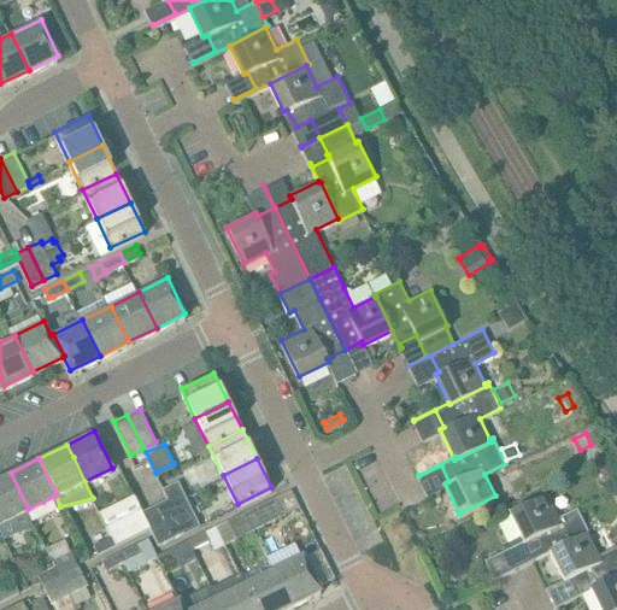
[(616,473),(612,462),(601,468),(607,479),(616,473)]
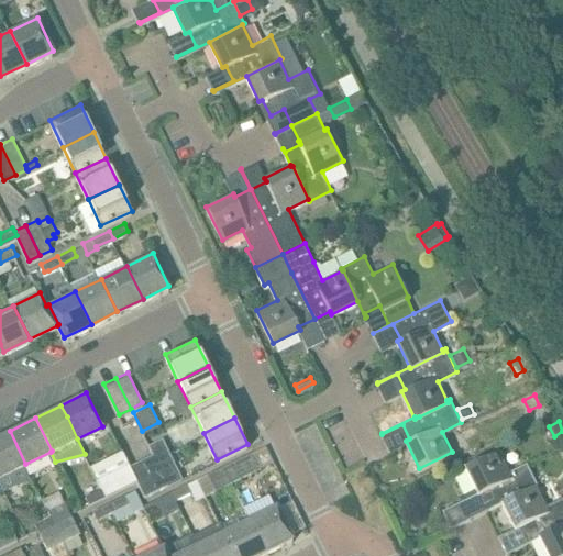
[(10,431),(0,434),(0,476),(25,464),(10,431)]
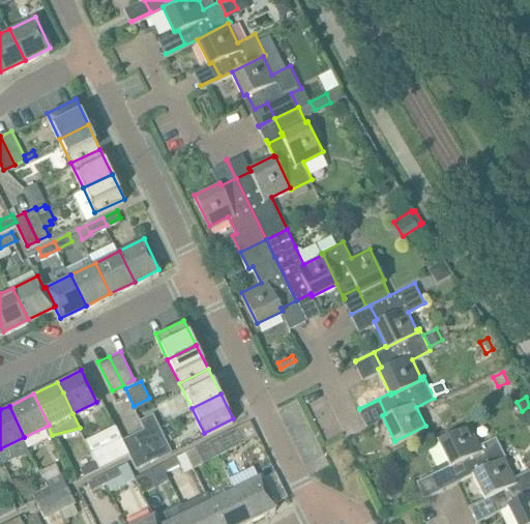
[(110,450),(96,458),(99,465),(128,450),(121,436),(115,423),(99,430),(110,450)]
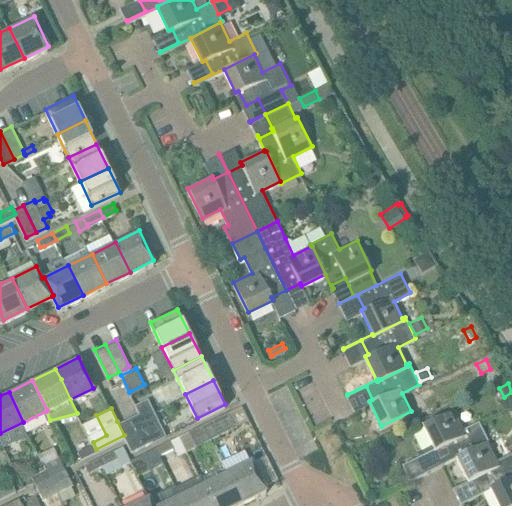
[(445,461),(457,455),(456,455),(487,440),(487,441),(489,440),(479,420),(462,428),(453,408),(423,423),(435,448),(438,446),(445,461)]
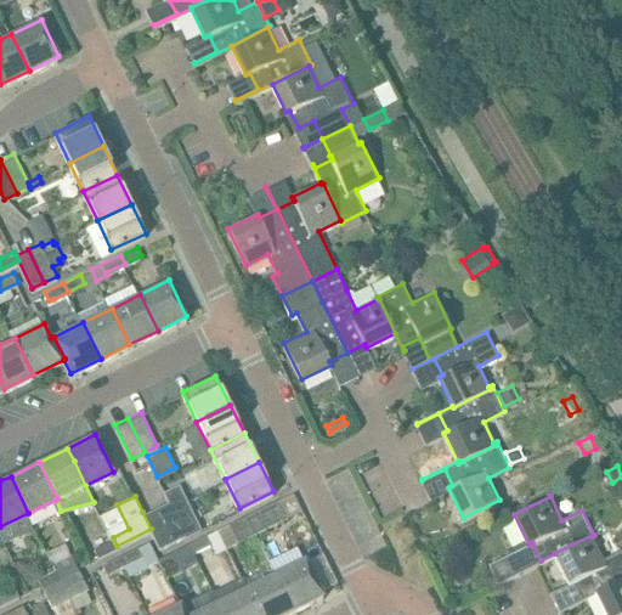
[(173,540),(185,532),(169,500),(156,506),(173,540)]
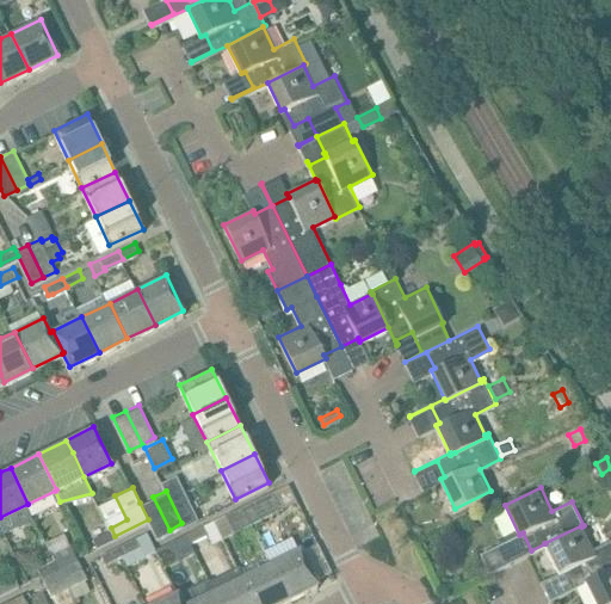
[(271,491),(244,505),(252,522),(281,507),(271,491)]
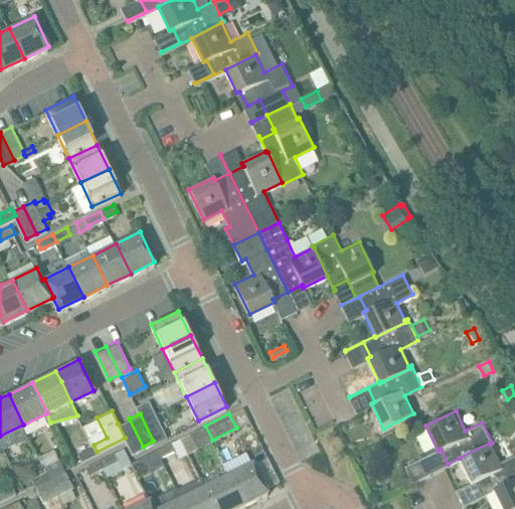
[(132,452),(143,447),(129,418),(118,423),(125,438),(132,452)]
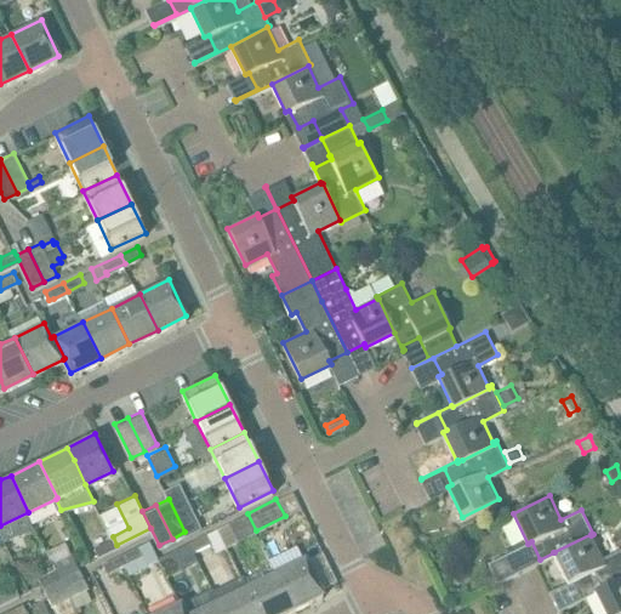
[(248,513),(217,528),(227,545),(256,530),(248,513)]
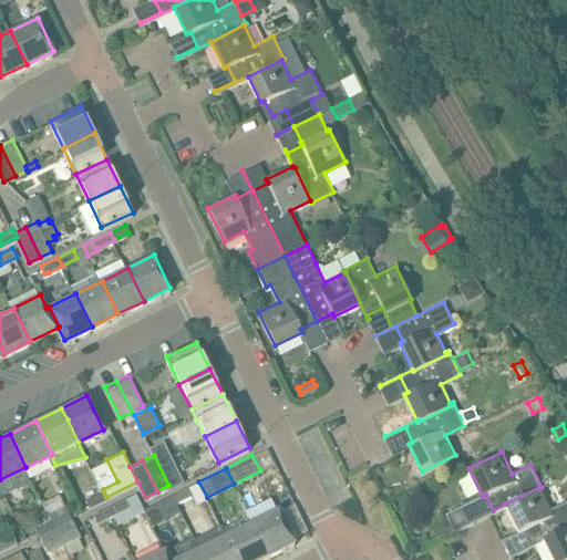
[(207,497),(198,481),(173,494),(176,501),(178,500),(184,512),(197,506),(192,495),(193,494),(197,501),(207,497)]
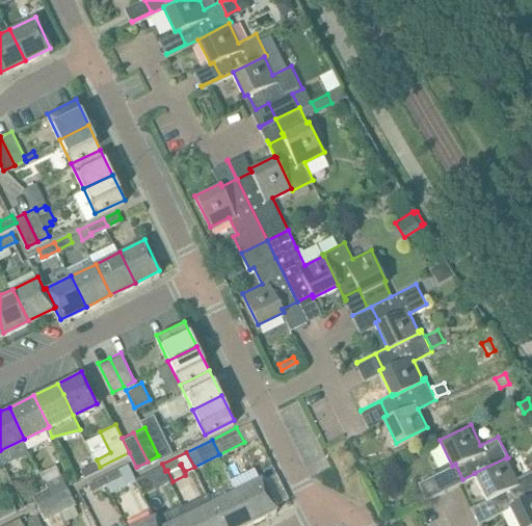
[(509,505),(510,506),(511,506),(510,504),(531,494),(531,469),(515,477),(506,458),(506,457),(474,473),(475,473),(486,498),(489,496),(497,510),(478,520),(478,521),(509,505)]
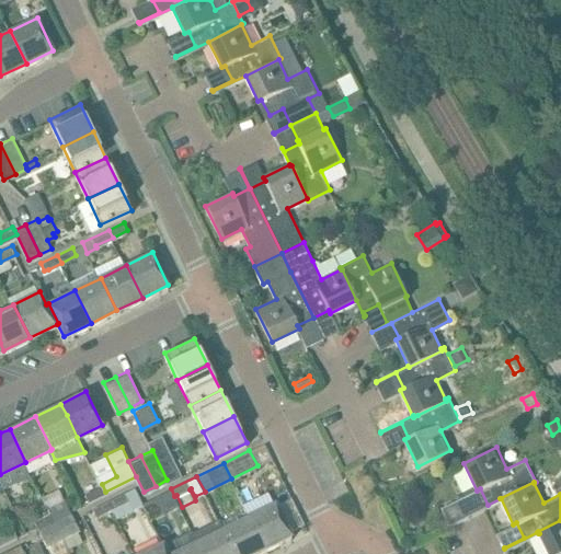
[(102,484),(84,492),(88,500),(105,492),(102,484)]
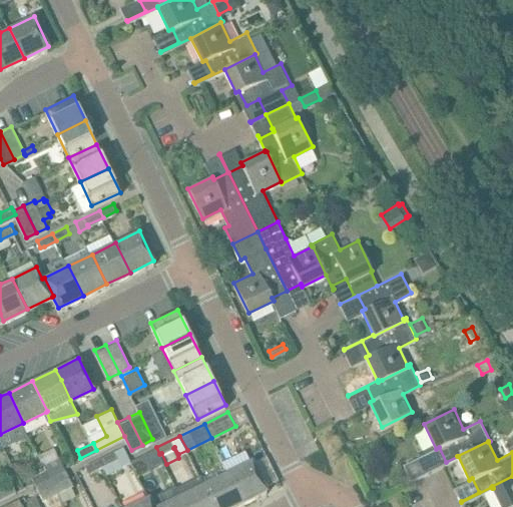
[(100,457),(107,471),(131,460),(123,445),(100,457)]
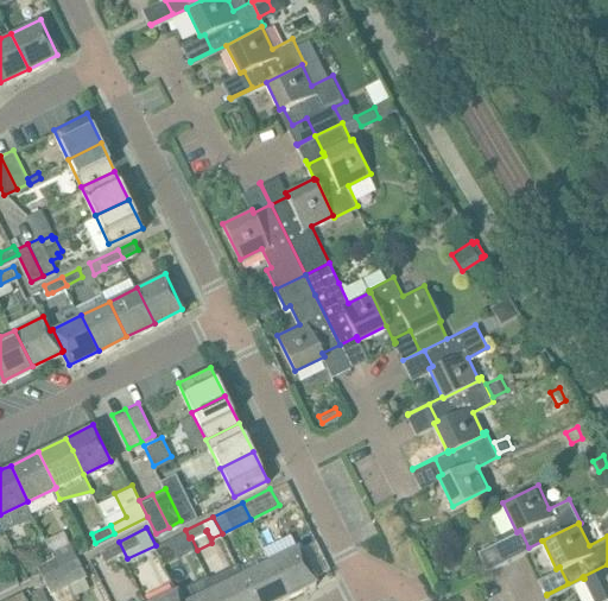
[(172,546),(189,538),(185,530),(168,539),(172,546)]
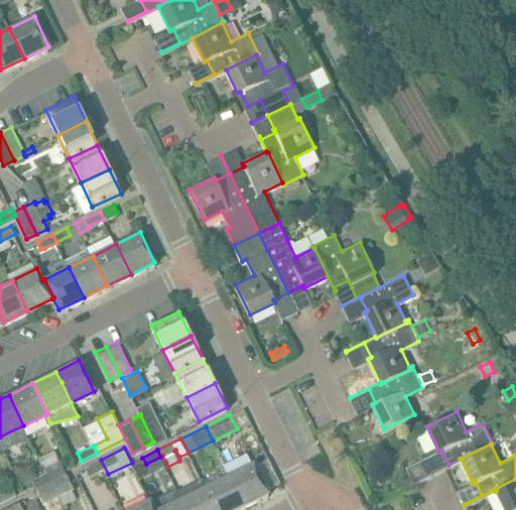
[(59,457),(43,465),(45,470),(48,476),(49,476),(54,486),(70,479),(59,457)]
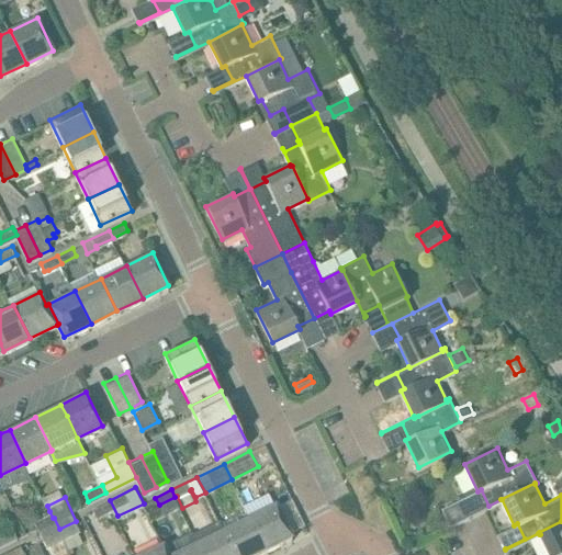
[(470,514),(461,498),(441,507),(450,524),(470,514)]
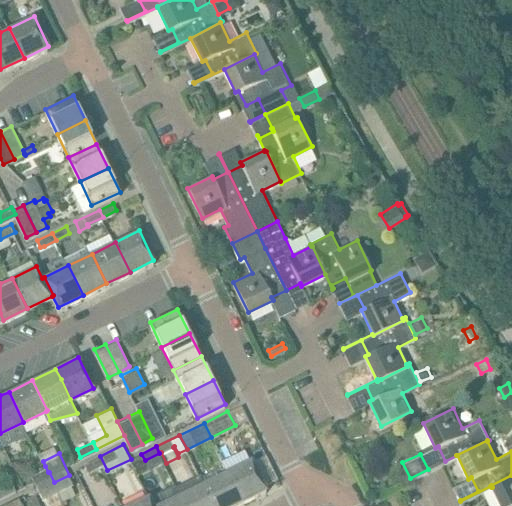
[(107,470),(100,456),(85,463),(88,470),(103,463),(107,471),(107,470)]
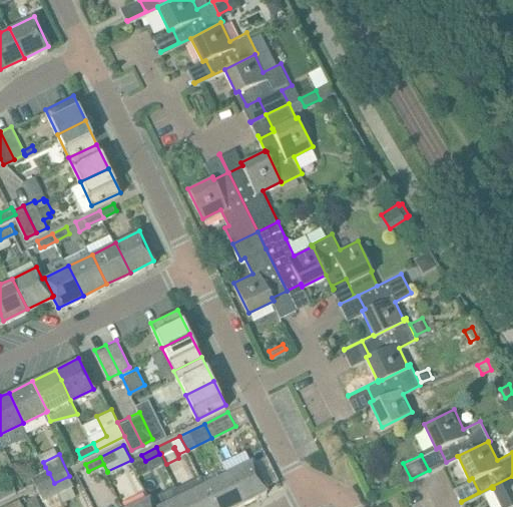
[(221,459),(197,471),(198,474),(214,506),(231,506),(242,502),(227,472),(221,459)]
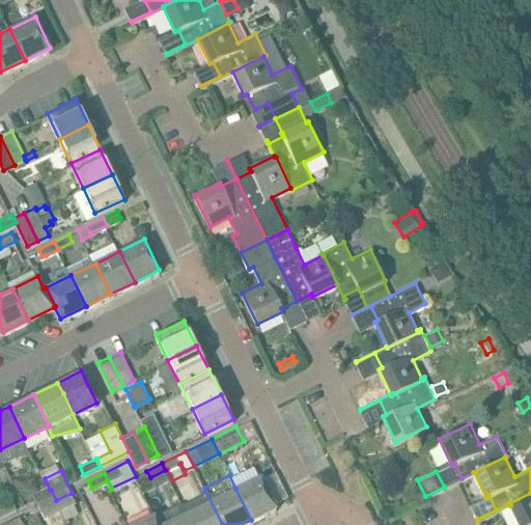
[(260,476),(235,489),(251,520),(276,507),(260,476)]
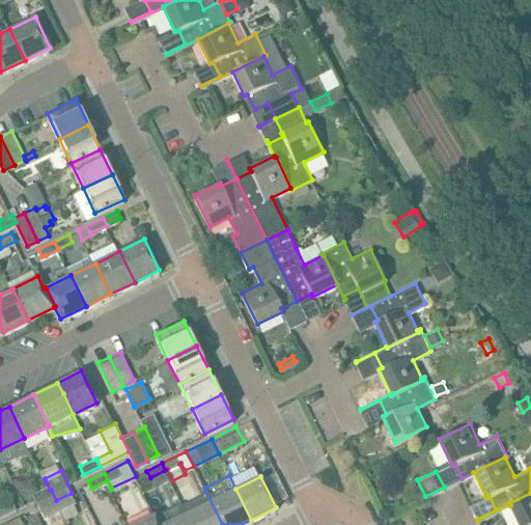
[(32,491),(42,507),(56,500),(51,490),(50,490),(47,484),(32,491)]
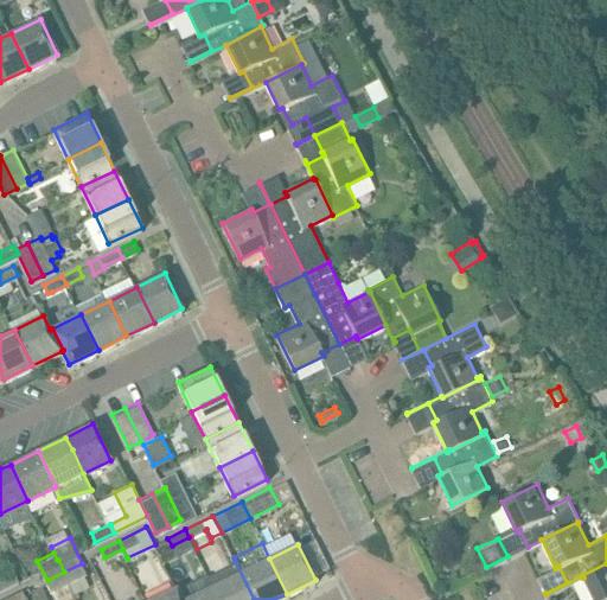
[(219,599),(254,599),(235,561),(208,575),(219,599)]
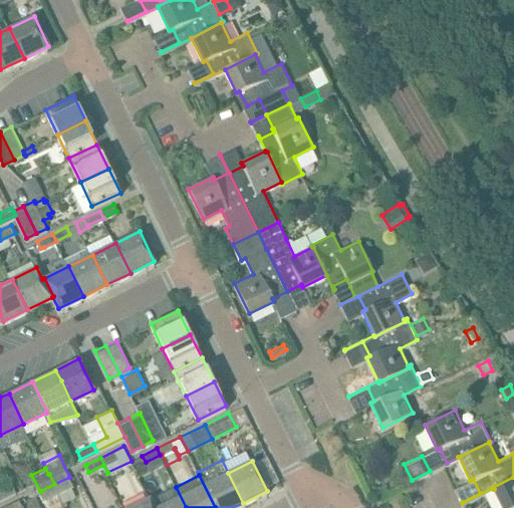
[(75,494),(71,485),(73,484),(69,477),(54,484),(58,492),(62,500),(75,494)]
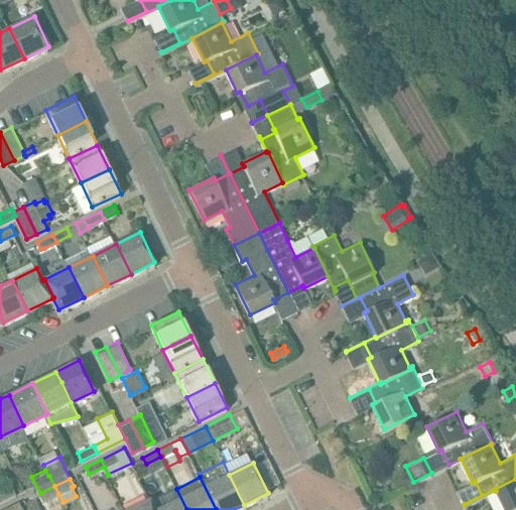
[(515,509),(515,479),(495,489),(496,491),(495,491),(503,509),(515,509)]
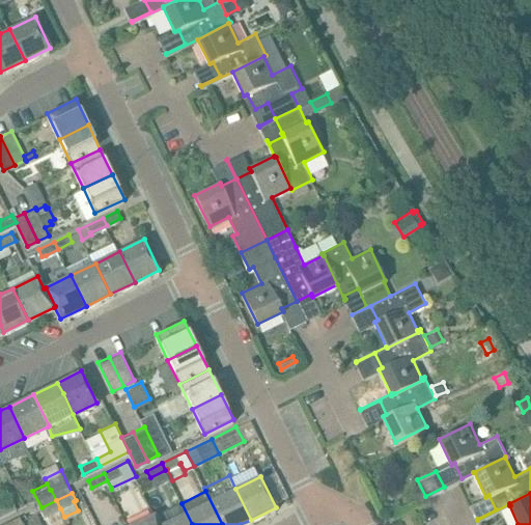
[(17,506),(12,498),(0,504),(0,509),(2,514),(17,506)]
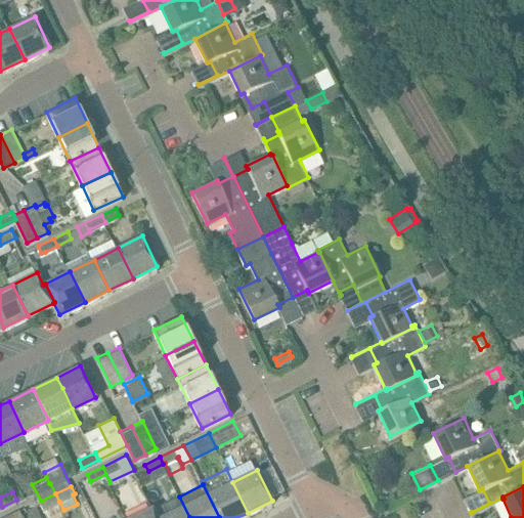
[(59,502),(55,493),(41,501),(44,509),(59,502)]
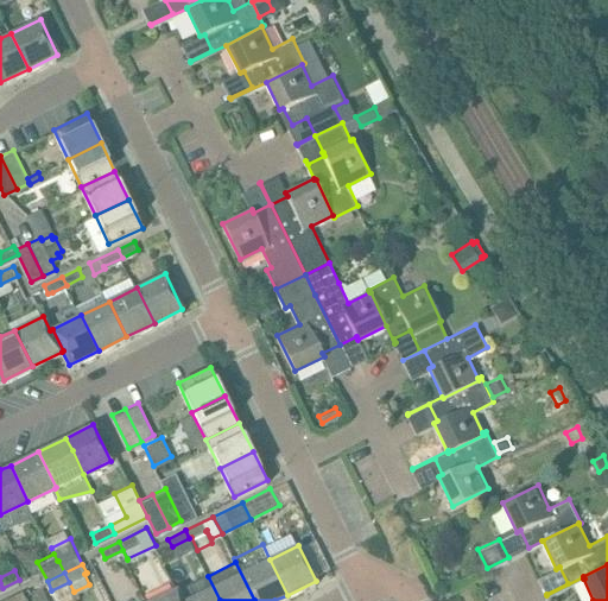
[(176,588),(175,588),(182,600),(220,600),(208,576),(207,574),(192,581),(177,589),(176,588)]
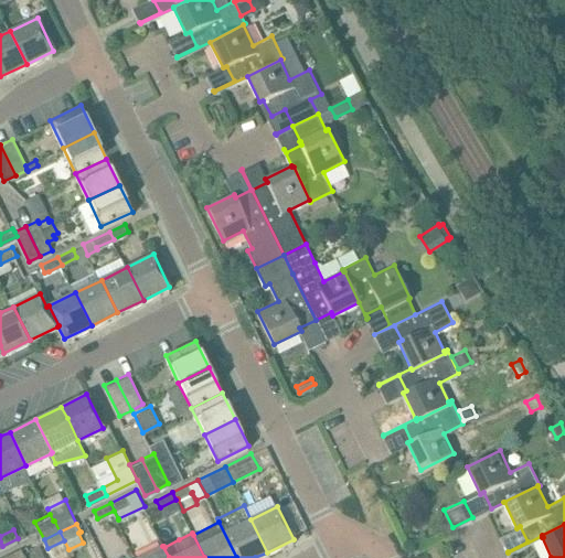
[(4,554),(6,557),(16,557),(25,554),(21,546),(4,554)]
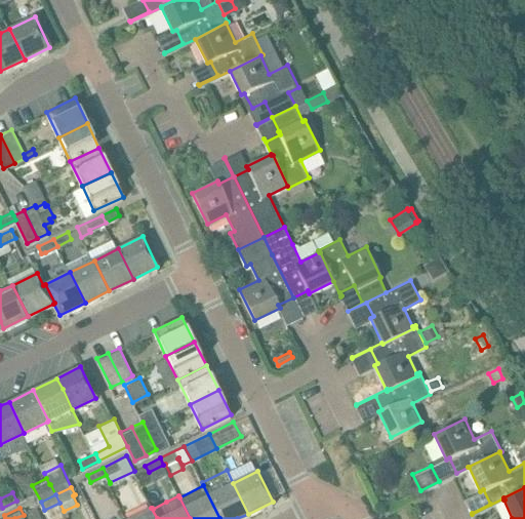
[(157,518),(151,508),(128,518),(157,518)]
